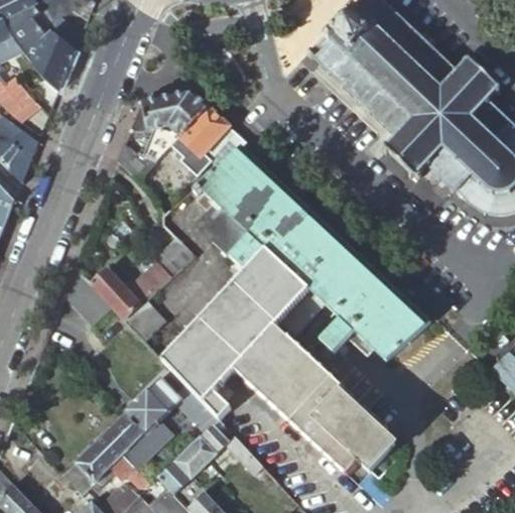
[(50,22),(32,0),(0,0),(0,20),(12,36),(22,50),(32,63),(42,54),(33,44),(29,33),(50,22)]
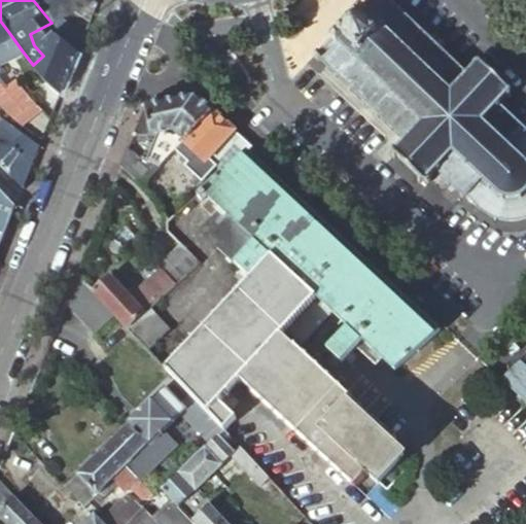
[(33,0),(51,23),(59,37),(80,50),(85,37),(68,23),(66,20),(65,20),(63,15),(91,2),(93,6),(98,8),(101,1),(100,0),(33,0)]
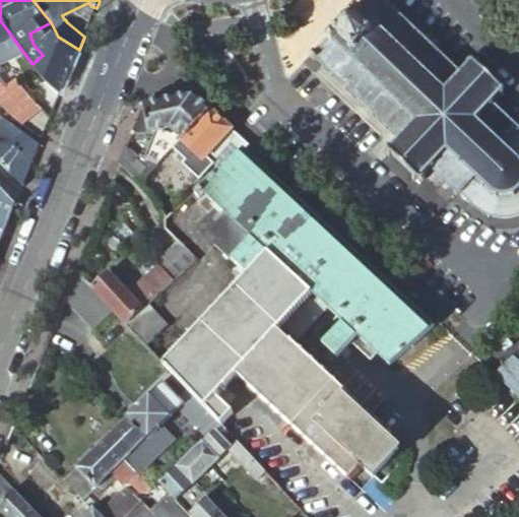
[(363,0),(360,4),(358,2),(350,8),(351,10),(334,28),(333,27),(326,35),(329,37),(317,49),(315,48),(310,53),(316,58),(318,56),(332,69),(330,72),(333,74),(335,72),(346,82),(344,85),(346,87),(349,85),(360,95),(358,98),(361,100),(363,98),(373,108),(371,110),(374,113),(376,111),(387,121),(385,123),(388,126),(390,123),(401,134),(393,143),(390,140),(387,143),(390,146),(389,147),(391,149),(389,151),(392,153),(395,151),(416,172),(414,174),(417,177),(419,175),(420,177),(423,176),(425,178),(428,174),(439,184),(445,178),(446,179),(447,178),(458,188),(456,190),(458,192),(461,190),(462,192),(464,190),(470,196),(469,197),(471,200),(473,198),(480,204),(482,205),(485,207),(487,208),(490,209),(490,211),(493,213),(494,210),(496,211),(499,211),(503,212),(506,213),(509,213),(513,212),(516,212),(518,211),(518,123),(507,113),(509,111),(506,109),(505,110),(493,100),(501,91),(504,93),(507,90),(504,87),(505,86),(504,84),(506,82),(503,80),(500,83),(477,62),(480,59),(477,56),(476,58),(474,57),(473,58),(470,55),(467,58),(470,61),(462,70),(451,59),(452,57),(450,54),(448,56),(437,46),(439,44),(436,42),(434,44),(424,34),(425,30),(423,28),(420,30),(409,20),(411,18),(408,15),(406,17),(395,7),(397,5),(395,2),(392,4),(387,0),(363,0)]
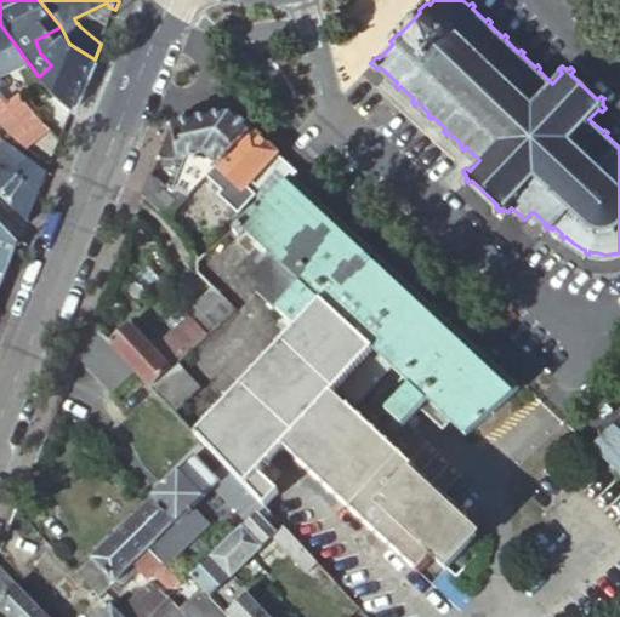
[(0,51),(15,44),(0,24),(0,51)]
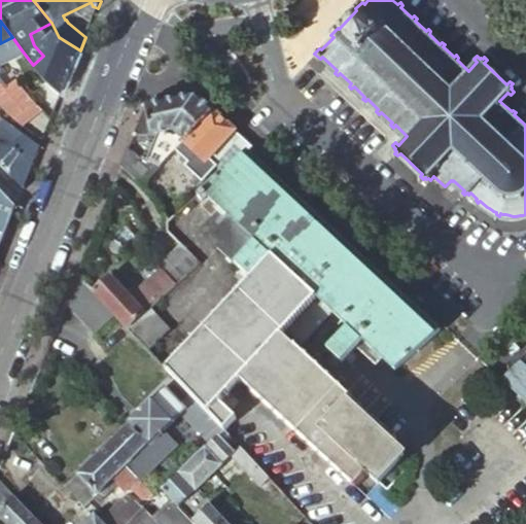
[(0,62),(23,51),(12,37),(0,43),(0,62)]
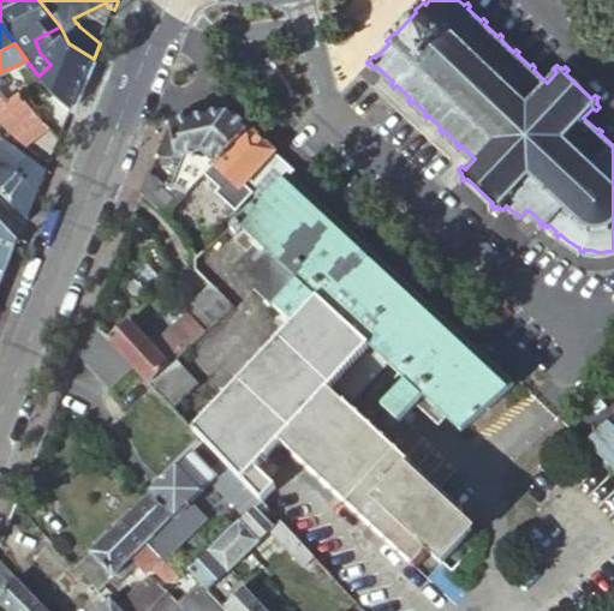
[(51,65),(39,76),(55,93),(58,96),(73,109),(84,81),(58,58),(51,65)]
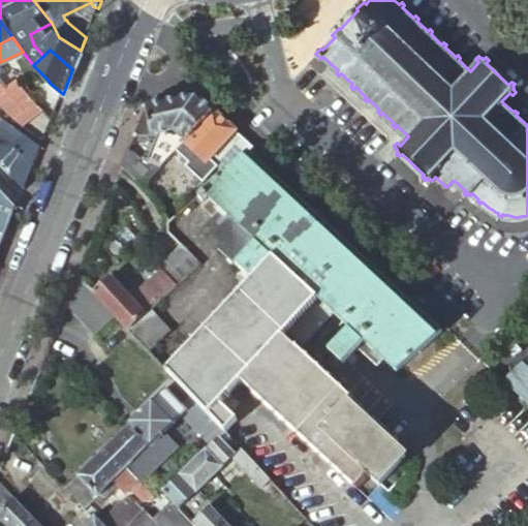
[(0,66),(0,68),(2,72),(8,69),(5,63),(0,66)]
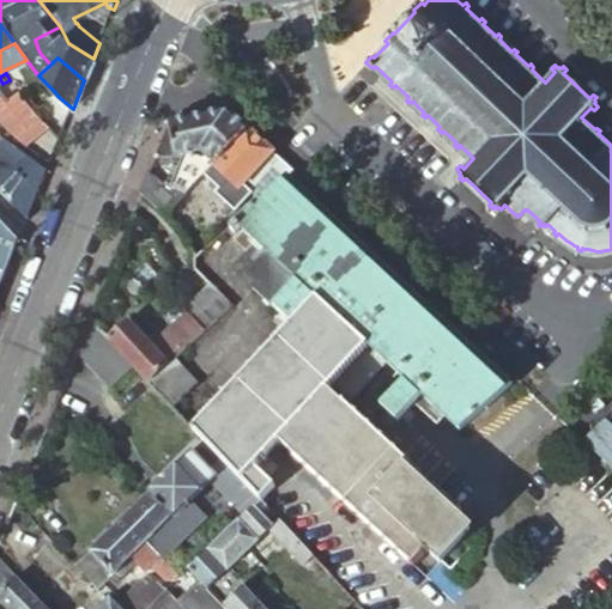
[(10,97),(14,93),(29,84),(19,74),(10,80),(2,84),(10,97)]
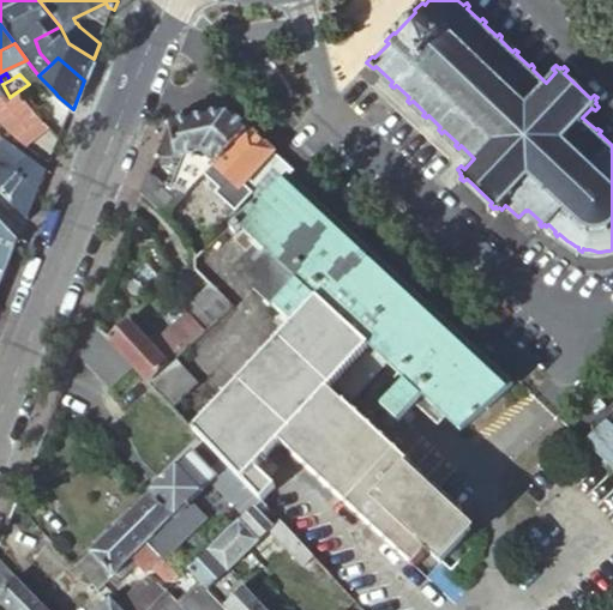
[(29,84),(14,94),(40,115),(47,122),(56,112),(29,84)]
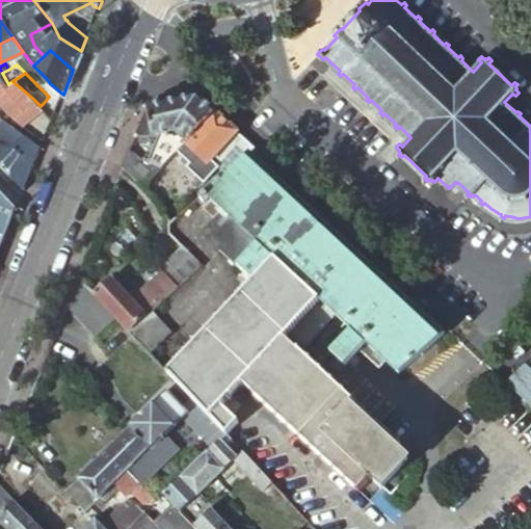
[(34,100),(12,81),(8,84),(0,91),(0,113),(9,123),(34,100)]
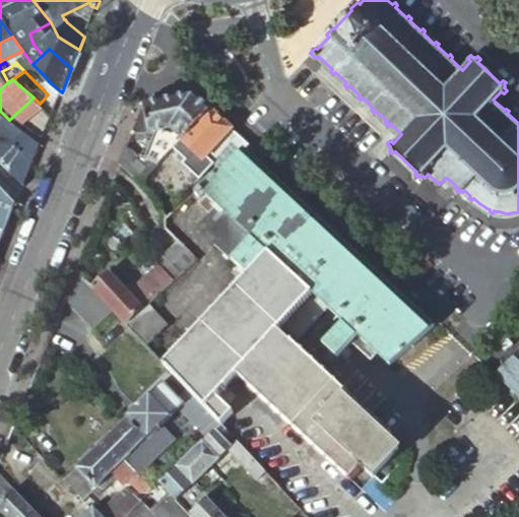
[(182,138),(210,107),(193,90),(143,101),(148,131),(170,127),(182,138)]
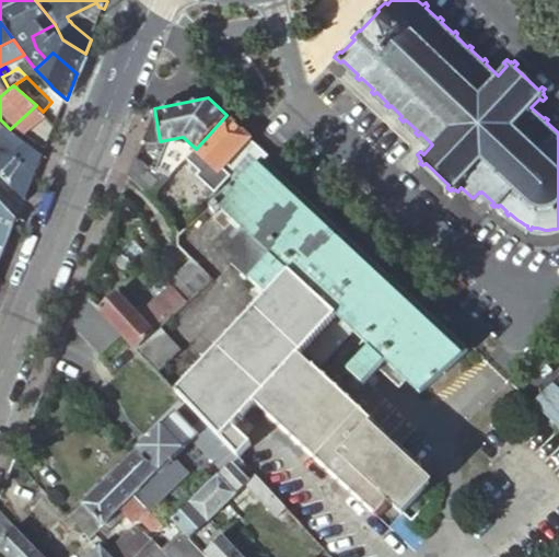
[(154,108),(141,142),(160,141),(154,108)]
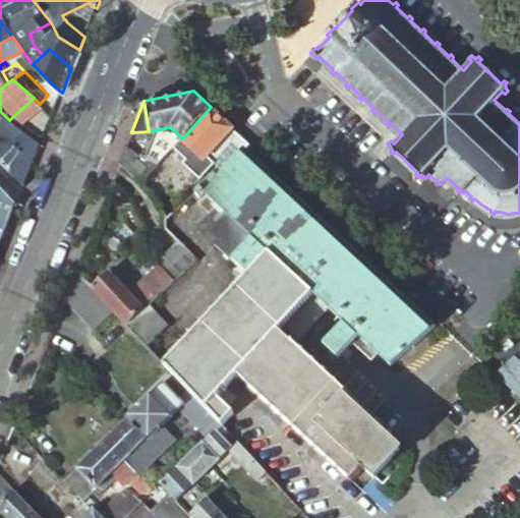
[(220,169),(244,148),(248,142),(226,121),(211,107),(182,138),(168,153),(167,154),(174,161),(177,157),(179,159),(190,147),(201,157),(206,153),(220,169)]
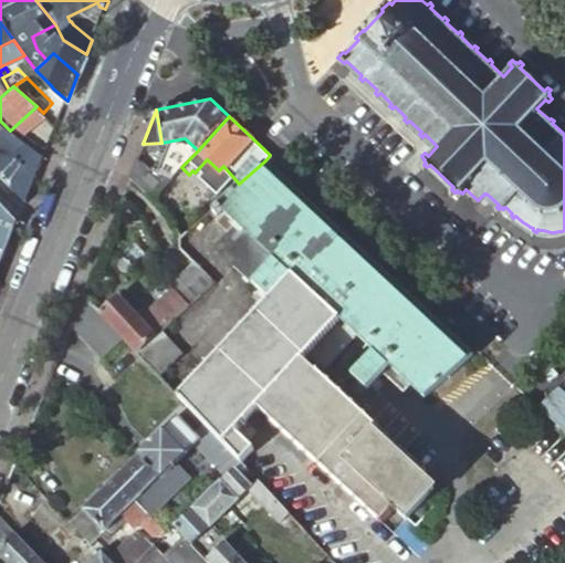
[(0,173),(25,199),(44,156),(10,131),(0,144),(0,173)]
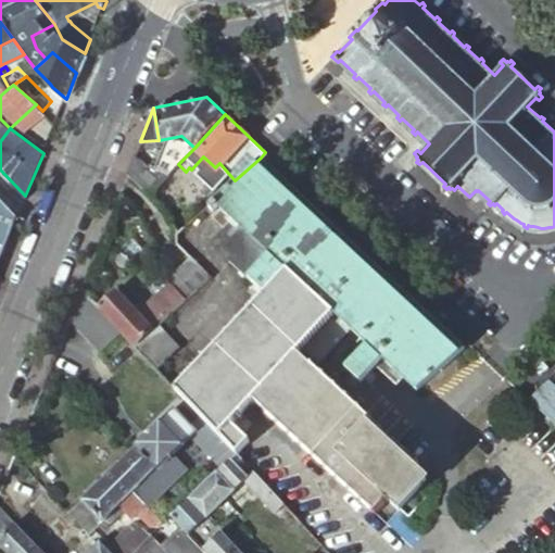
[(179,163),(194,148),(181,136),(159,140),(155,150),(179,163)]
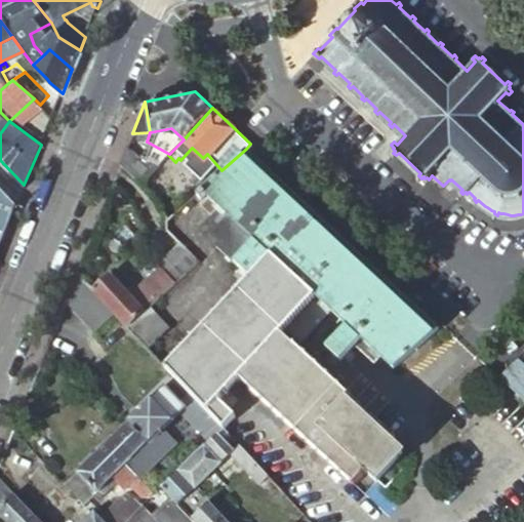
[(121,163),(143,184),(168,155),(169,154),(147,142),(138,154),(129,150),(129,146),(127,145),(121,163)]
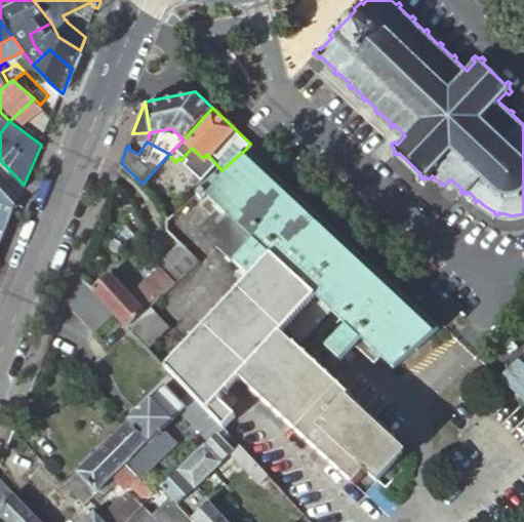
[(260,161),(246,149),(222,170),(202,188),(204,189),(199,195),(203,198),(208,193),(220,204),(212,212),(229,229),(216,242),(249,272),(270,249),(316,292),(347,321),(326,344),(340,358),(362,335),(395,365),(440,328),(422,312),(426,308),(299,190),(266,158),(265,157),(260,161)]
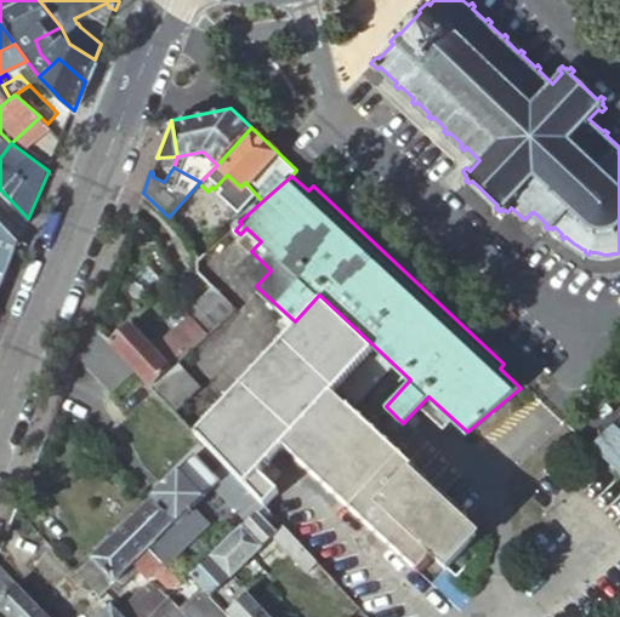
[(0,286),(16,249),(20,240),(5,226),(0,229),(0,286)]
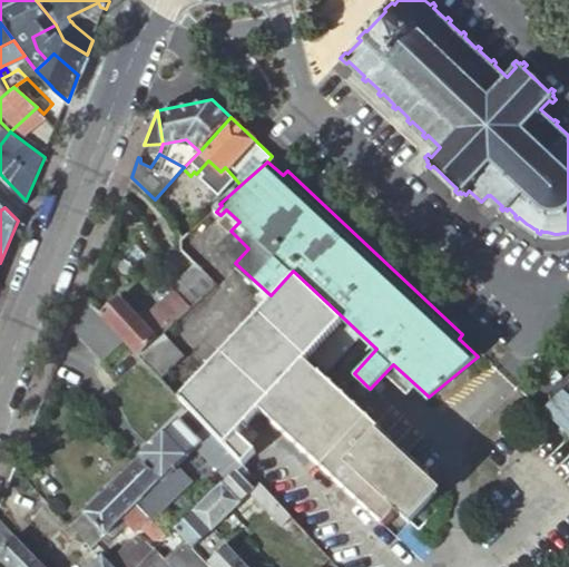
[(197,299),(202,295),(217,281),(197,262),(180,279),(183,282),(197,299)]
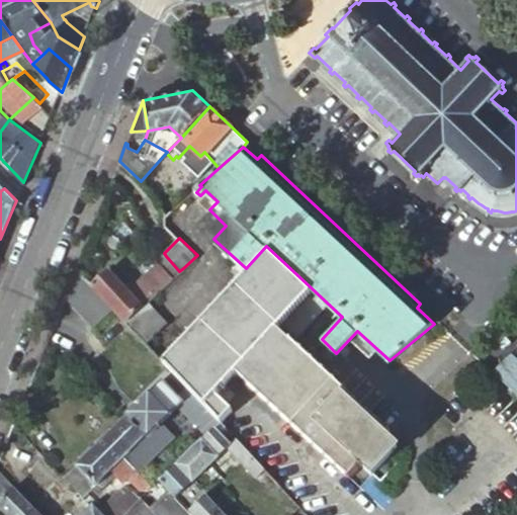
[(277,327),(312,288),(266,246),(246,268),(182,339),(226,384),(237,371),(277,327)]
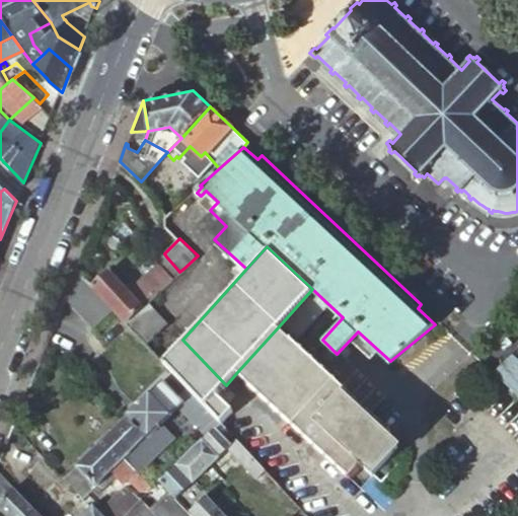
[(166,256),(160,262),(174,277),(179,272),(166,256)]
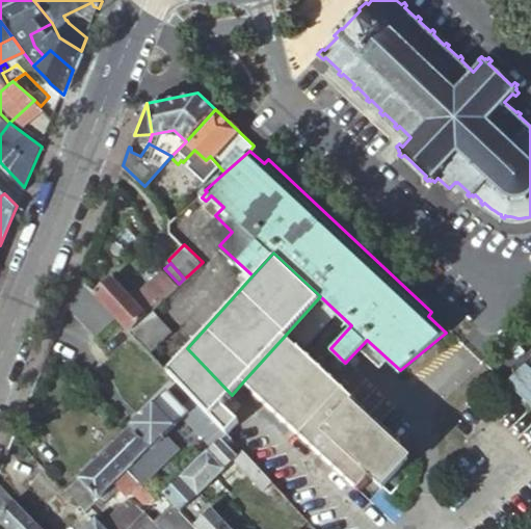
[(151,309),(179,284),(164,268),(133,296),(148,312),(151,309)]
